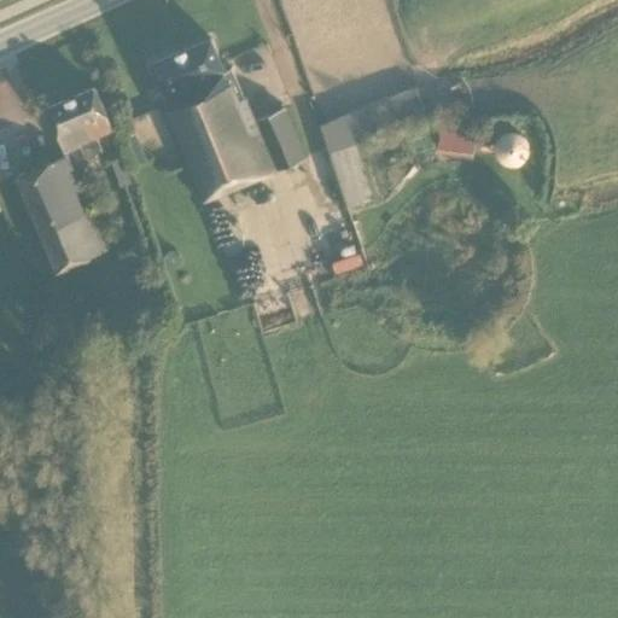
[(156,94),(199,197),(303,153),(284,108),(255,120),(232,66),(225,70),(211,38),(151,63),(163,92),(156,94)]
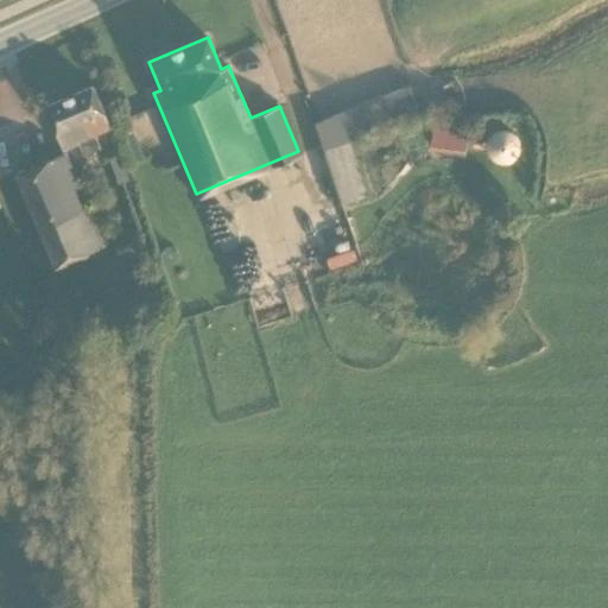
[(358,133),(418,113),(410,84),(311,122),(321,150),(340,203),(367,192),(354,153),(363,150),(358,133)]
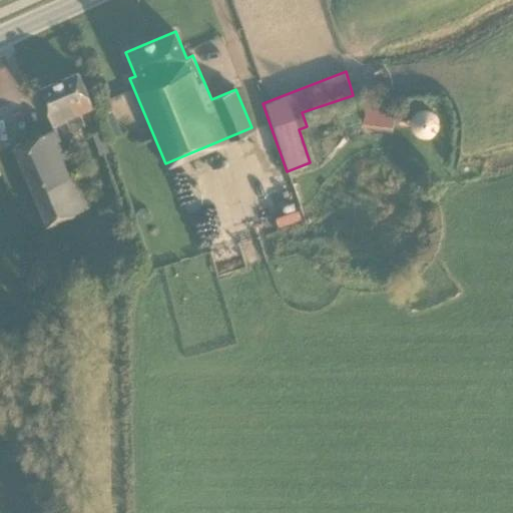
[(39,89),(55,125),(67,120),(71,131),(86,124),(81,113),(94,107),(79,72),(39,89)]
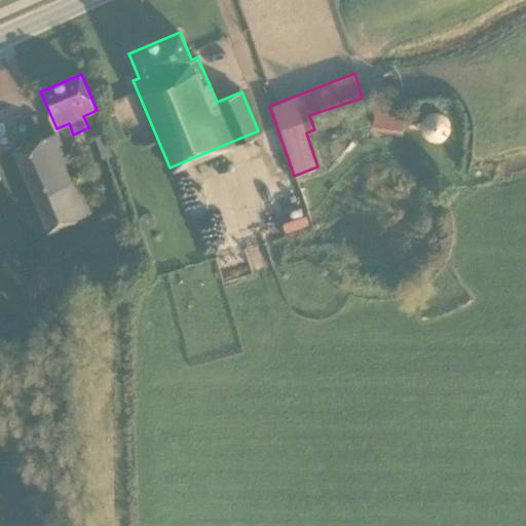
[(402,133),(407,114),(376,110),(371,128),(402,133)]
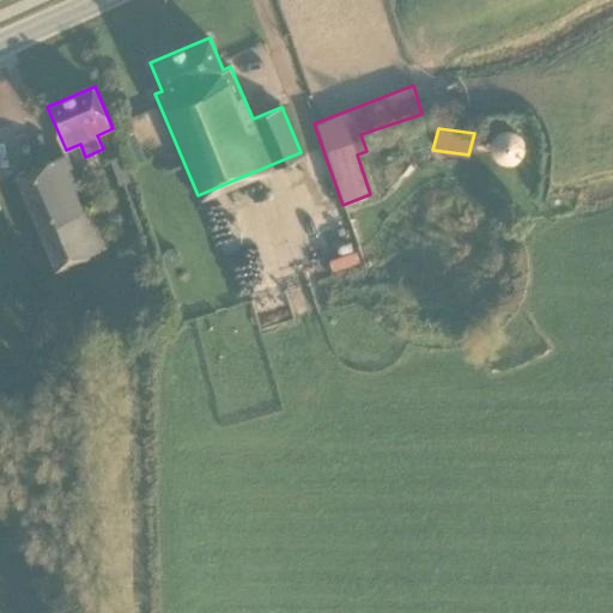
[(18,175),(58,266),(107,246),(67,155),(18,175)]
